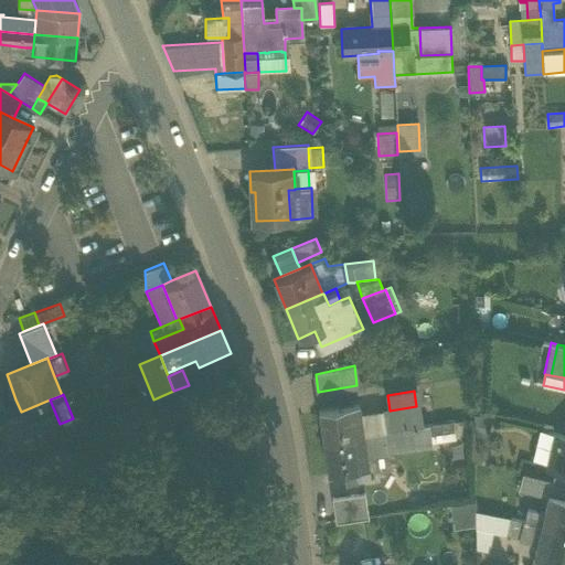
[(60,424),(50,400),(21,412),(0,420),(10,445),(51,427),(60,424)]
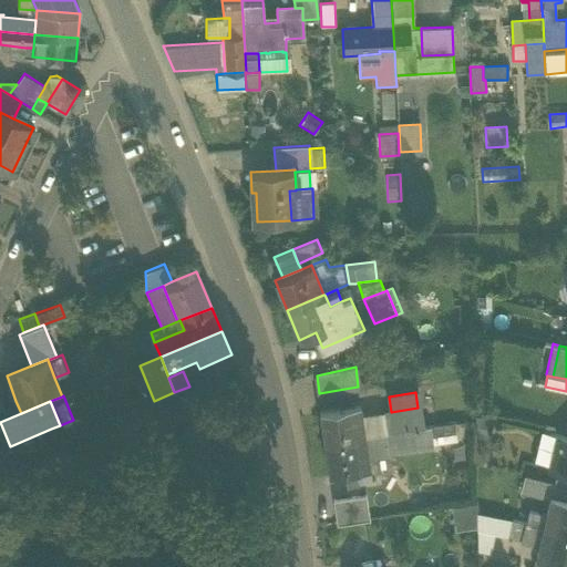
[(325,443),(366,436),(362,416),(360,404),(319,411),(325,443)]
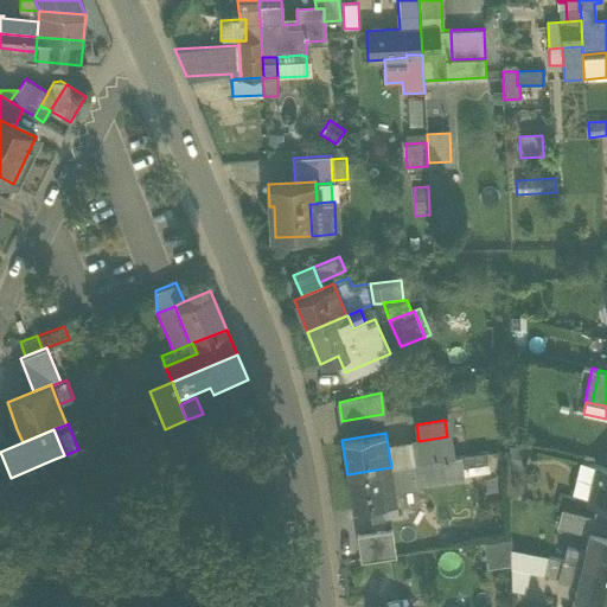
[(409,442),(413,464),(449,459),(447,436),(419,441),(409,442)]
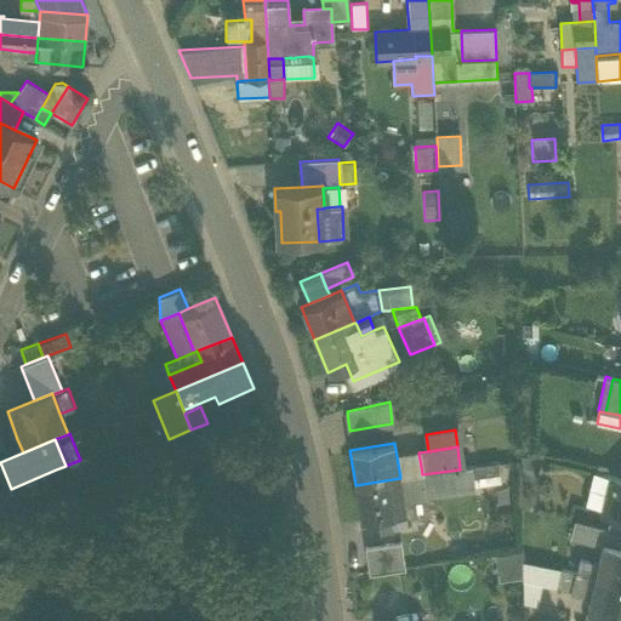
[(397,456),(400,478),(422,474),(419,453),(397,456)]
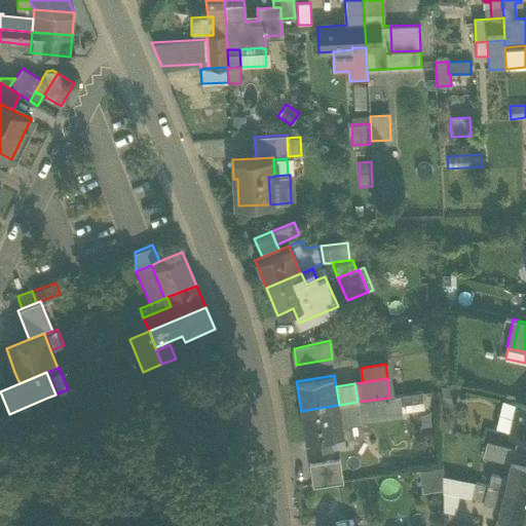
[(458,389),(442,386),(442,405),(454,408),(458,389)]
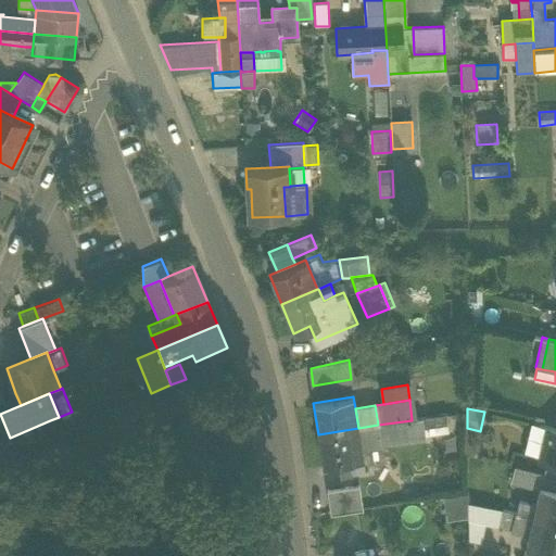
[(50,420),(55,433),(84,422),(78,409),(72,412),(59,417),(50,420)]
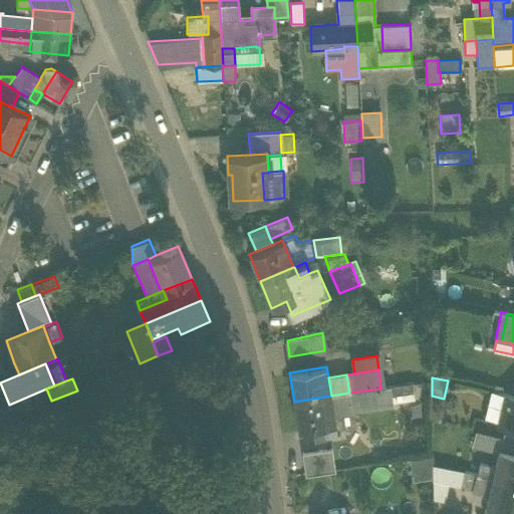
[(412,383),(391,387),(393,403),(415,400),(412,383)]
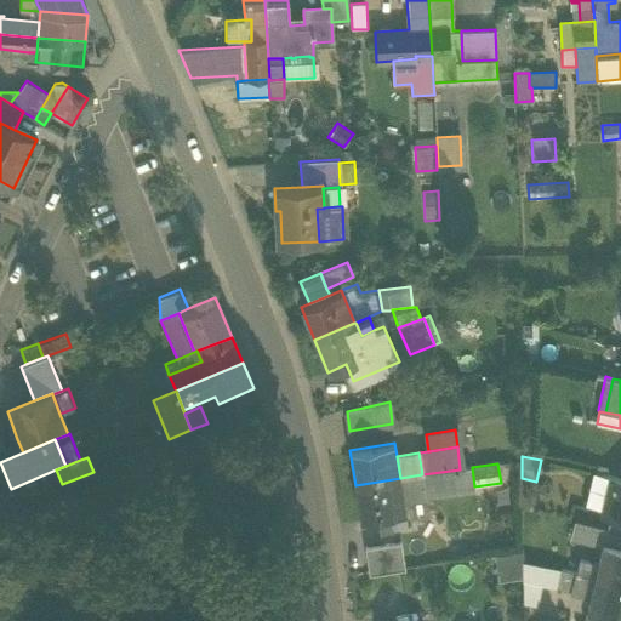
[(474,489),(474,486),(472,467),(460,469),(422,474),(423,486),(425,486),(432,485),(433,495),(474,489)]
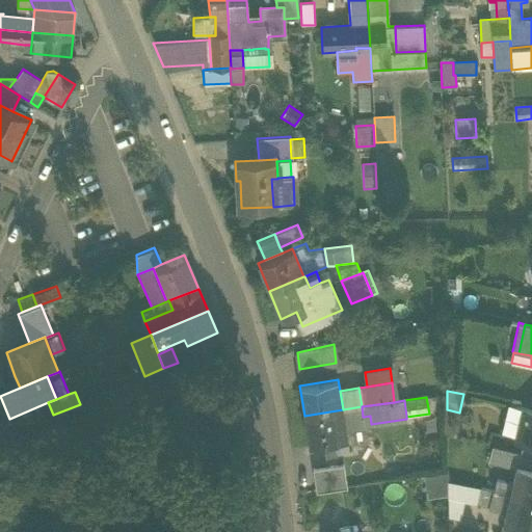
[(522,424),(525,408),(509,405),(503,433),(519,436),(522,424)]
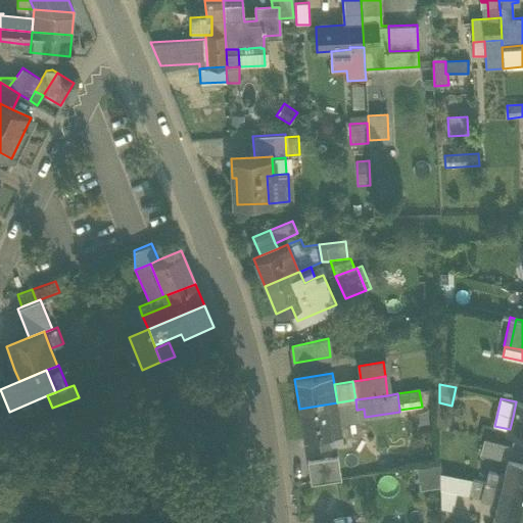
[(355,399),(337,402),(339,420),(359,417),(358,410),(357,410),(355,399)]
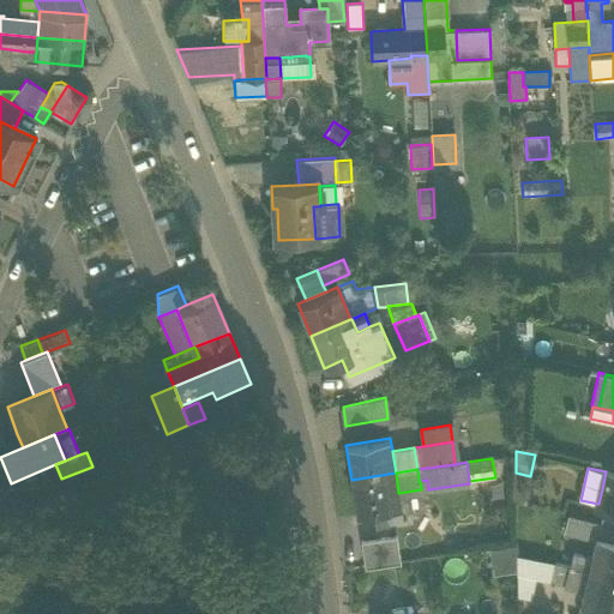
[(356,515),(373,512),(387,510),(401,507),(398,493),(396,473),(351,480),(356,515)]
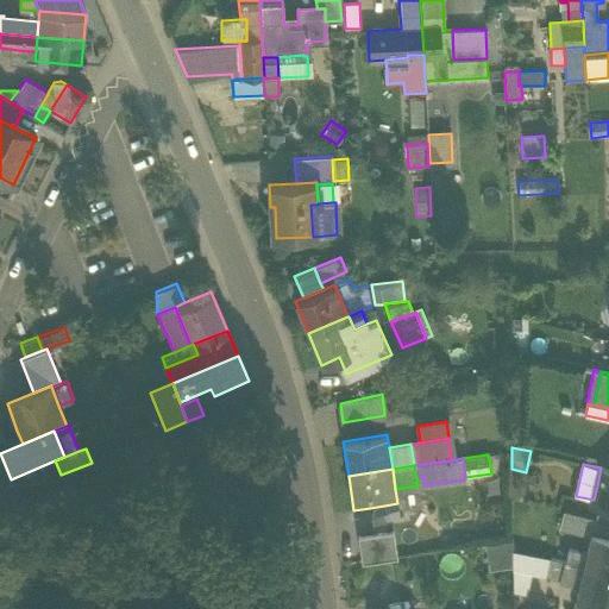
[(608,507),(608,469),(607,469),(603,482),(597,485),(594,500),(598,506),(608,507)]
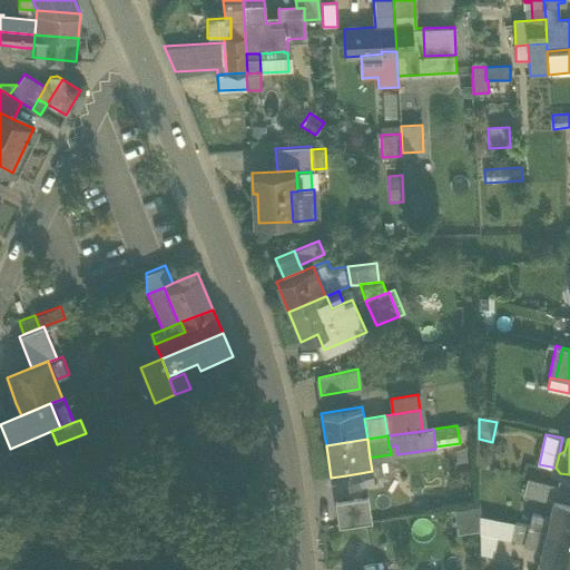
[(362,487),(360,473),(346,475),(349,488),(362,487)]
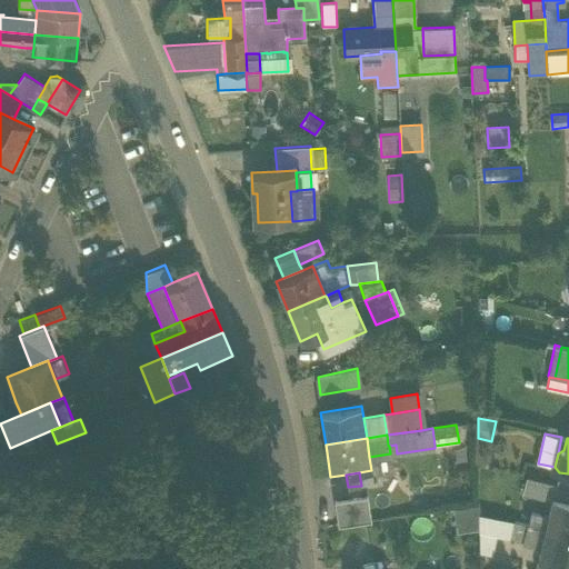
[(568,473),(559,472),(556,483),(556,486),(567,488),(568,488),(568,473)]
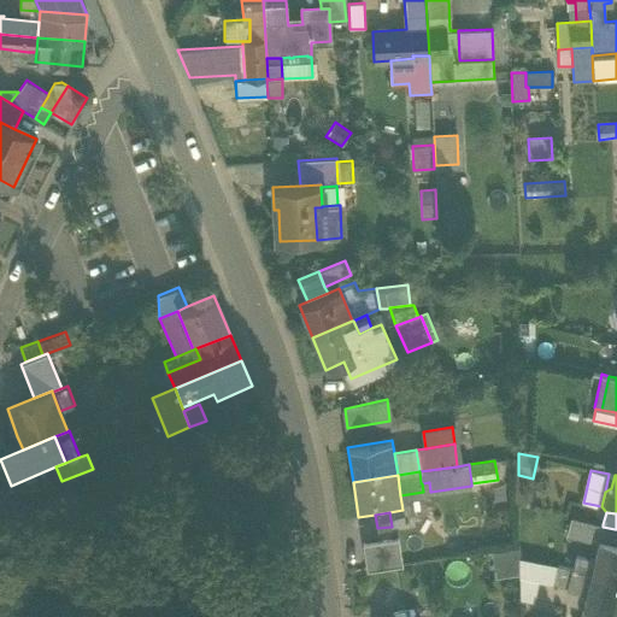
[(611,542),(615,529),(603,527),(603,524),(570,517),(570,518),(566,533),(598,541),(598,540),(611,542)]
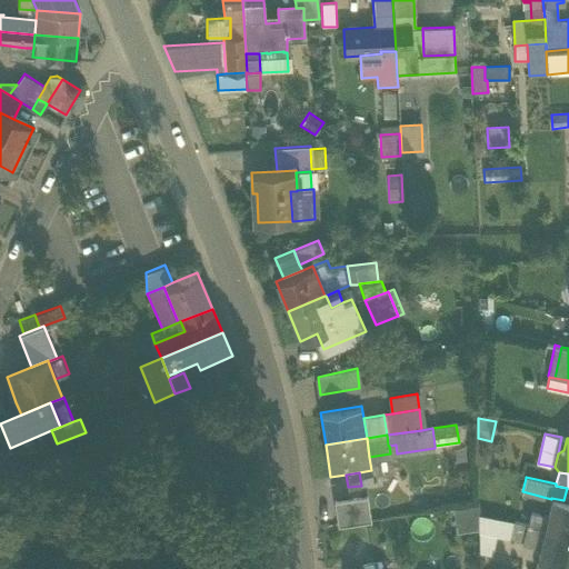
[(367,496),(335,501),(338,526),(371,520),(367,496)]
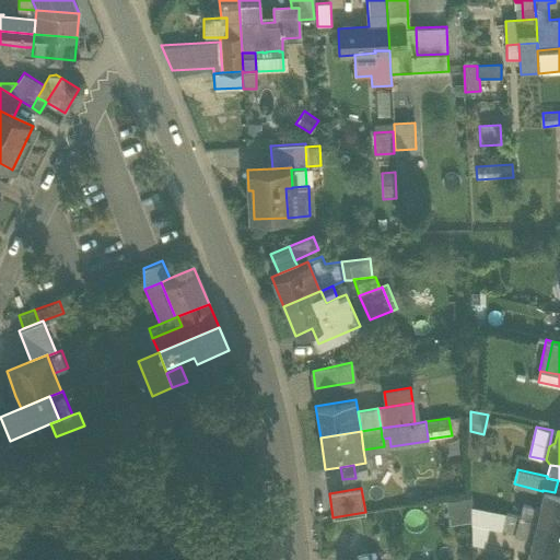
[(543,491),(539,508),(536,521),(559,526),(559,493),(555,492),(543,490),(543,491)]
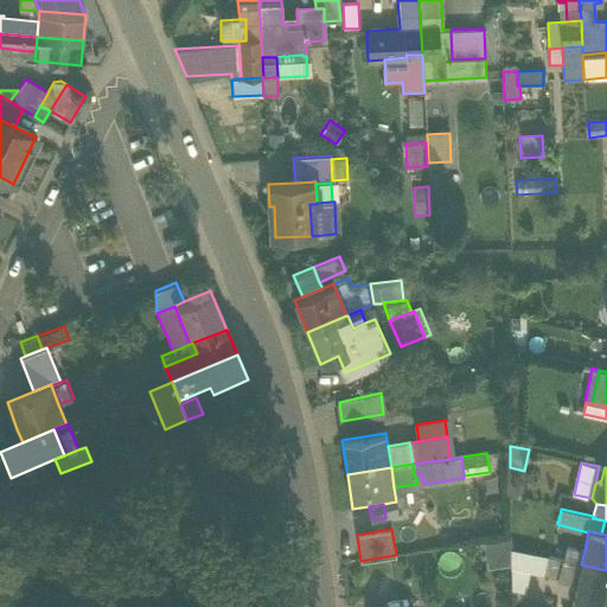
[(511,548),(511,538),(483,542),(487,569),(511,566),(511,548)]
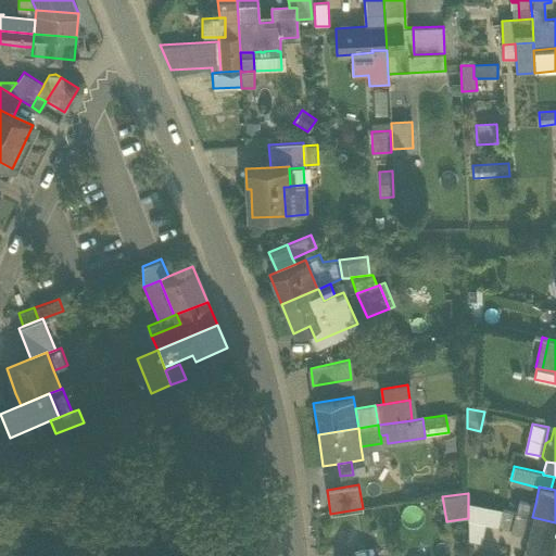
[(516,514),(532,517),(535,504),(519,501),(516,514)]
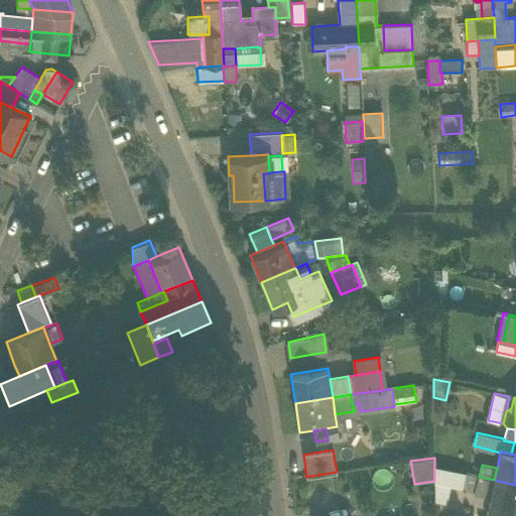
[(453,481),(455,471),(434,466),(434,481),(434,483),(450,487),(461,489),(463,484),(453,481)]
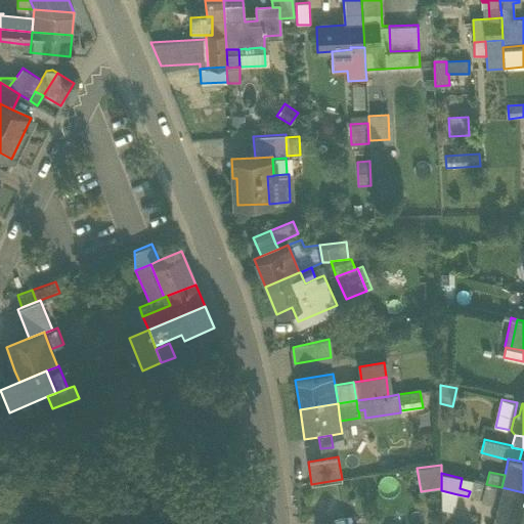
[(460,488),(470,491),(472,480),(462,478),(460,488)]
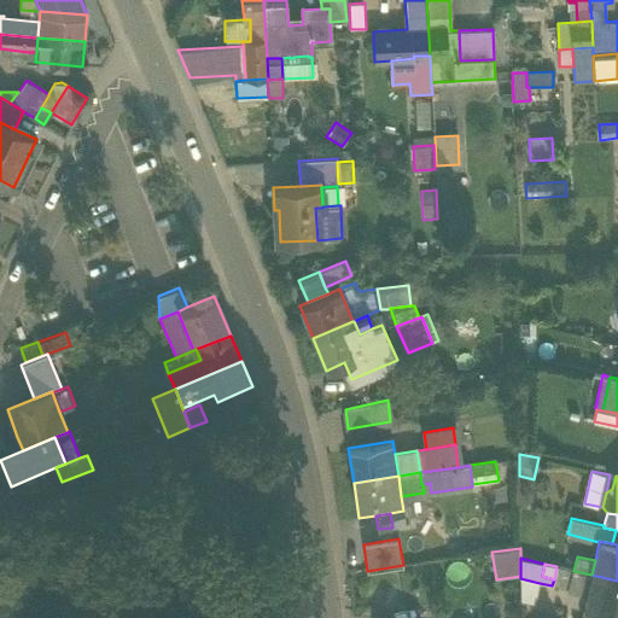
[(573,571),(557,566),(554,579),(571,583),(573,571)]
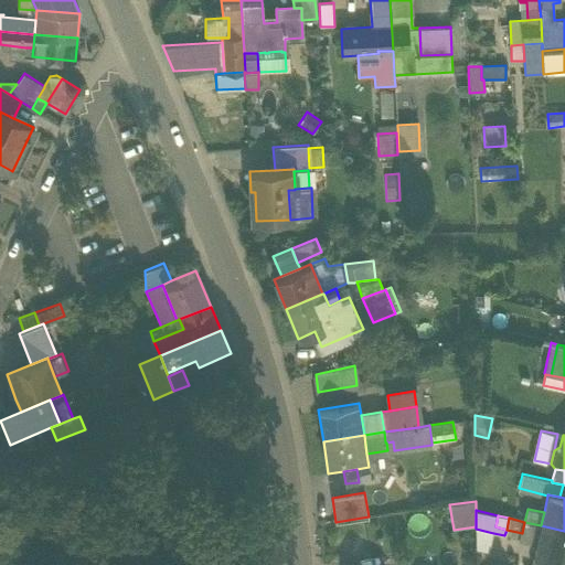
[(521,539),(536,542),(541,525),(524,522),(522,533),(521,539)]
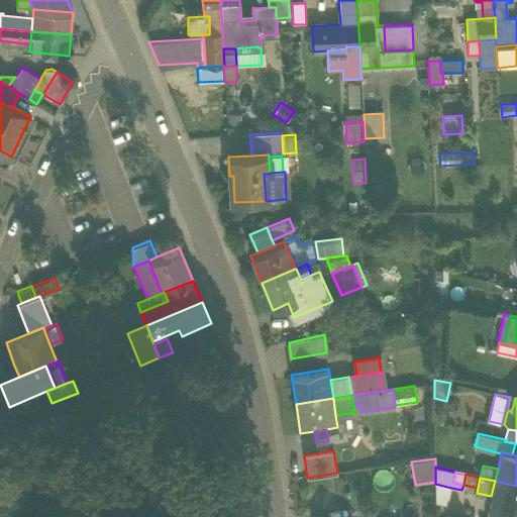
[(516,516),(516,486),(495,481),(491,496),(488,511),(516,516)]
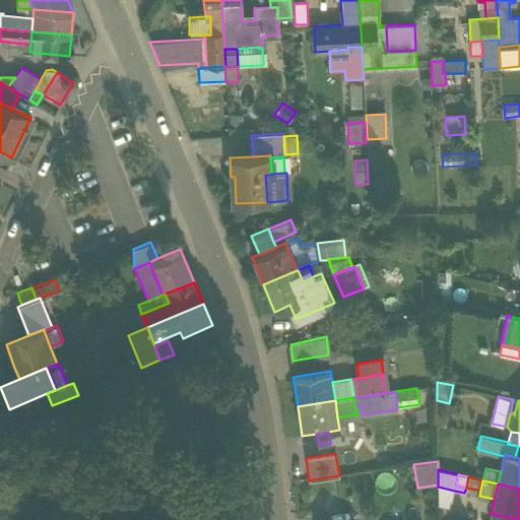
[(454,491),(438,486),(438,505),(450,508),(454,491)]
